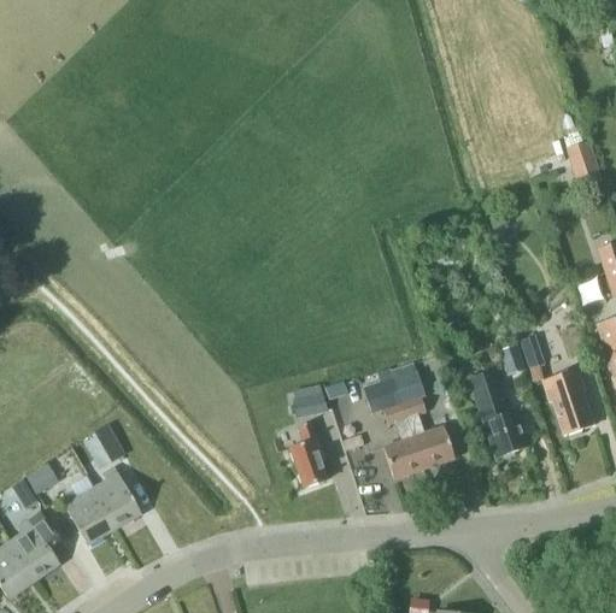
[(603,180),(590,139),(565,147),(579,188),(603,180)]
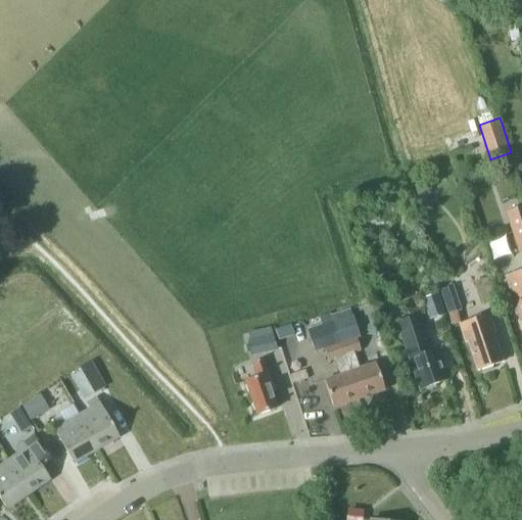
[(427,179),(415,183),(419,195),(430,192),(427,179)]
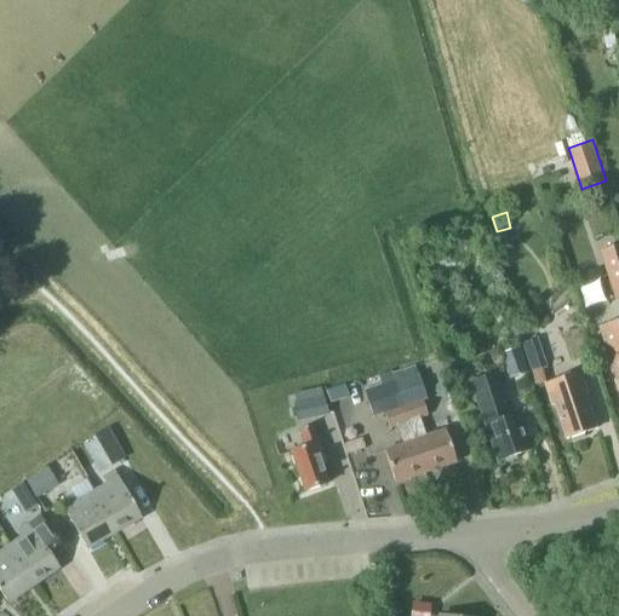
[(618,240),(599,248),(615,298),(618,297),(618,240)]
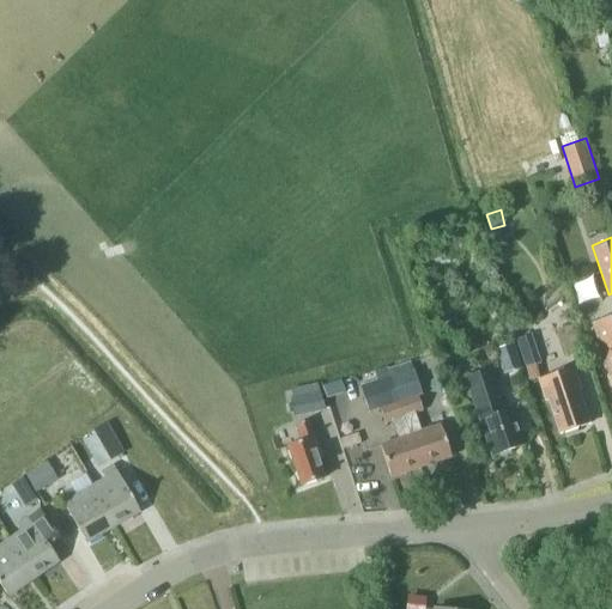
[(611,315),(595,322),(606,355),(611,370),(611,315)]
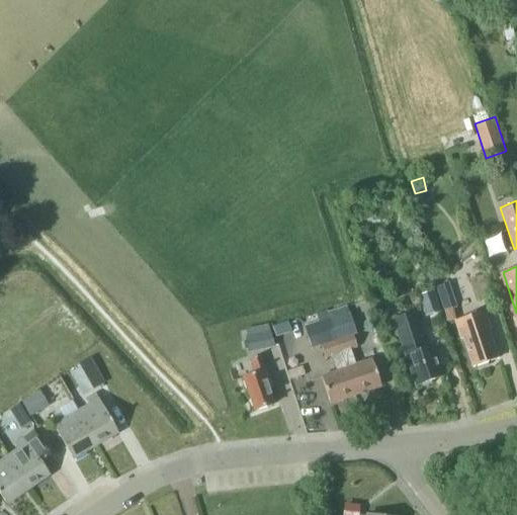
[(484,272),(471,276),(480,297),(491,293),(484,272)]
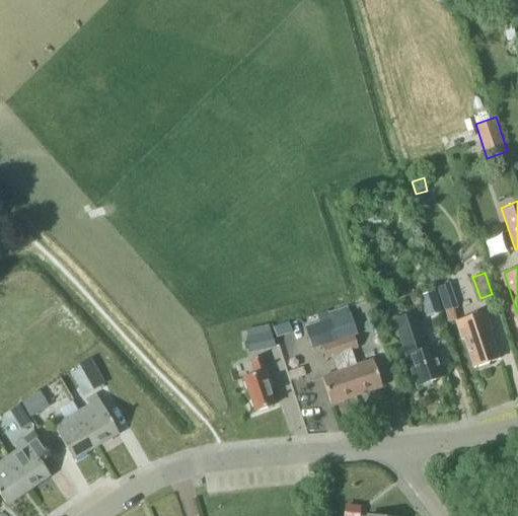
[(454,283),(422,291),(429,315),(461,306),(454,283)]
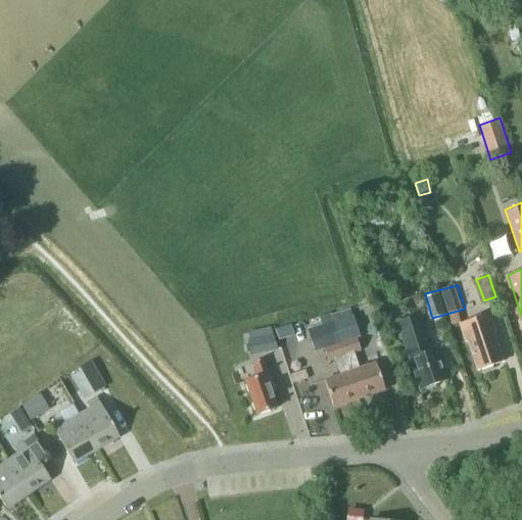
[(422,387),(446,379),(441,363),(443,362),(438,346),(431,348),(419,313),(417,305),(409,308),(412,315),(397,320),(410,357),(411,356),(422,387)]
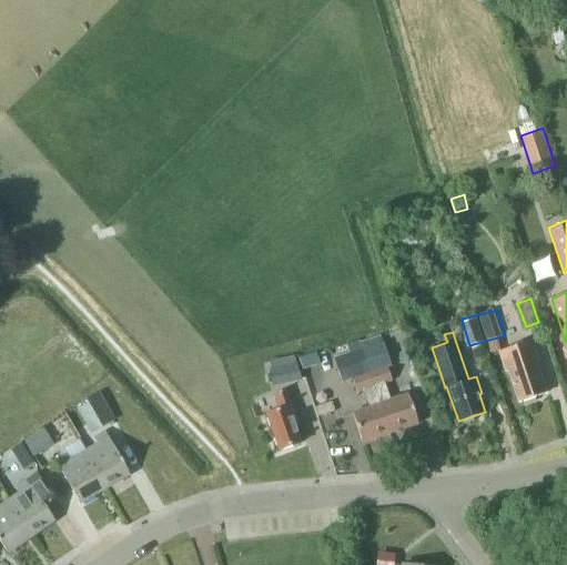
[(519,400),(546,391),(536,360),(538,359),(532,339),(499,349),(506,369),(508,369),(519,400)]
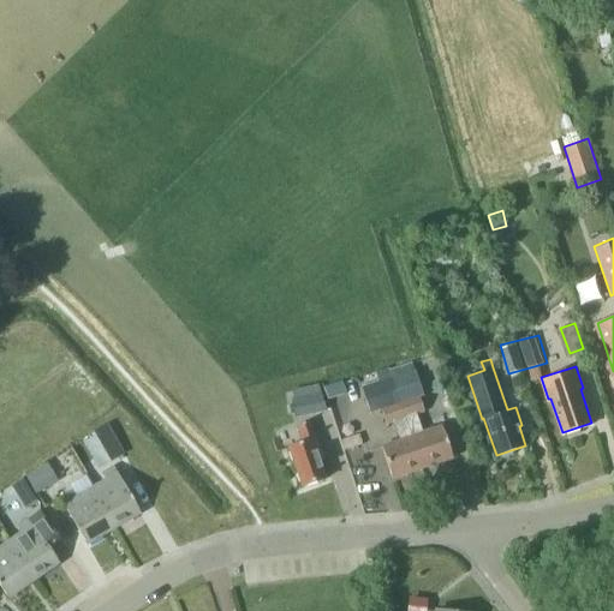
[(416,367),(392,376),(400,400),(424,393),(416,367)]
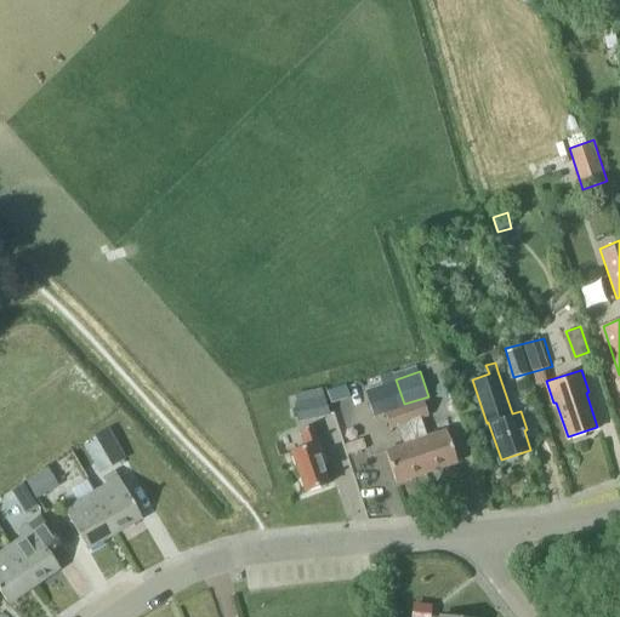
[(368,395),(365,396),(373,416),(404,404),(396,380),(367,390),(368,395)]
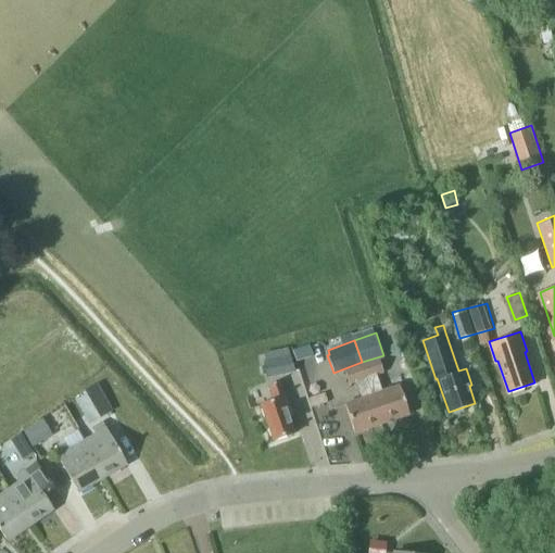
[(285,354),(284,354),(264,359),(267,377),(289,373),(285,354)]
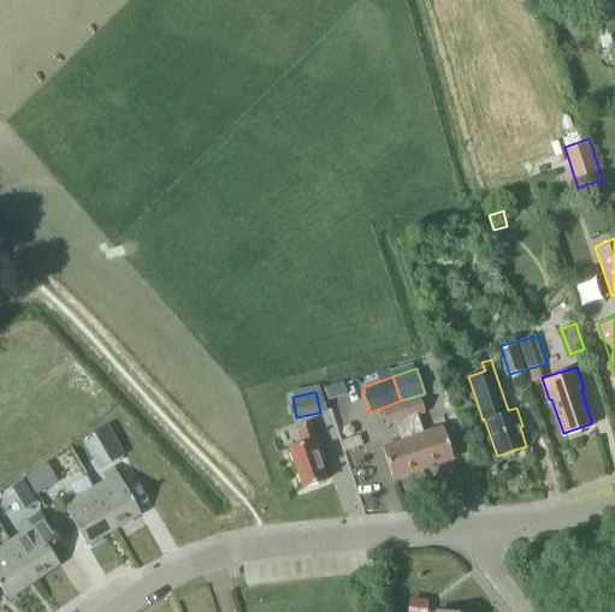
[(426,410),(420,396),(402,402),(424,467),(454,456),(443,425),(424,431),(418,413),(426,410)]
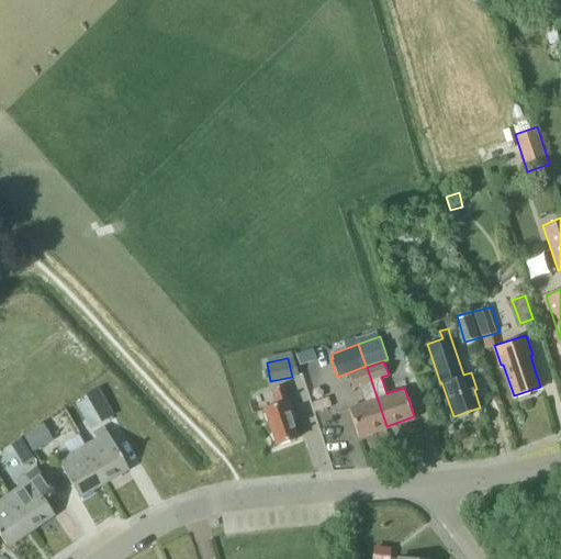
[(359,436),(386,426),(367,367),(349,372),(354,386),(361,383),(368,400),(349,406),(359,436)]
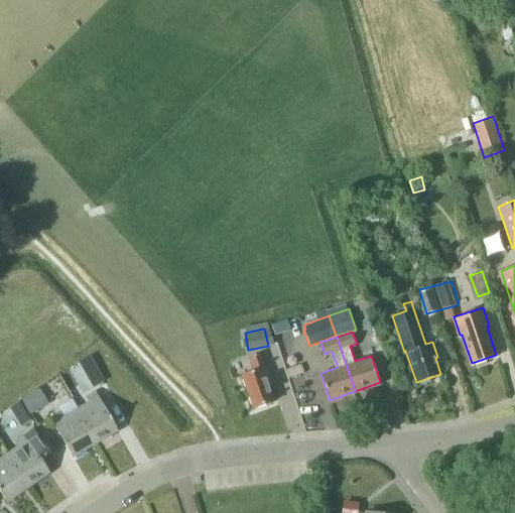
[(254,406),(274,400),(269,385),(272,384),(261,352),(250,356),(254,369),(242,373),(254,406)]
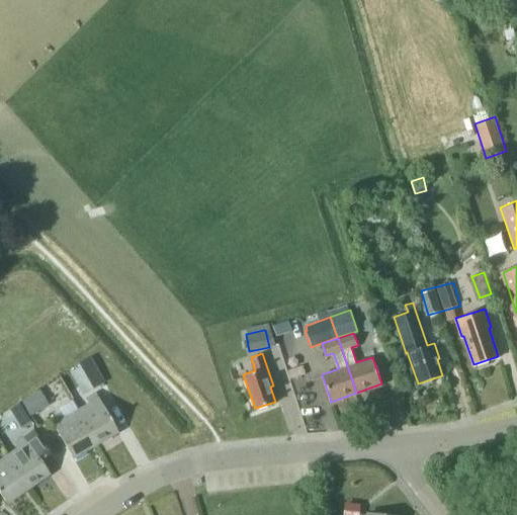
[(50,403),(40,388),(21,399),(30,414),(50,403)]
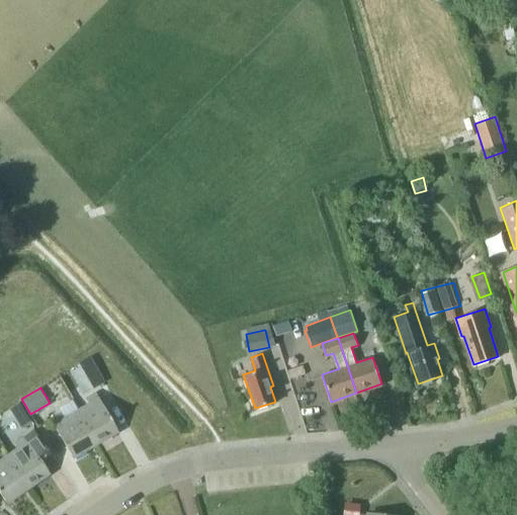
[(100,441),(119,430),(96,392),(87,397),(89,402),(80,408),(100,441)]
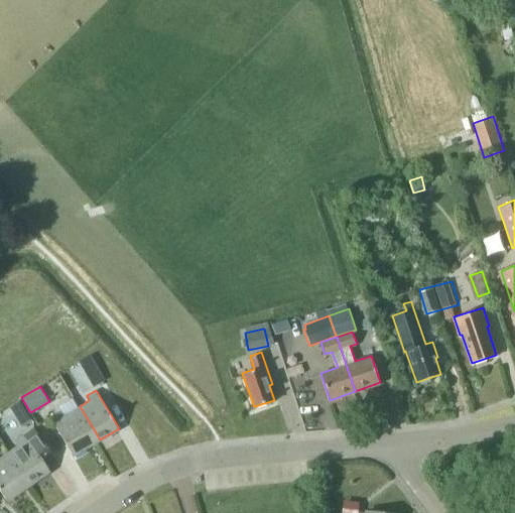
[(20,399),(10,404),(22,425),(32,419),(20,399)]
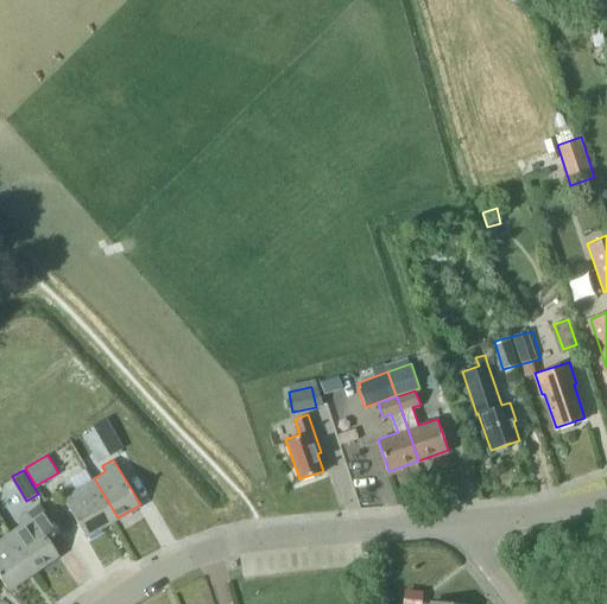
[(87,535),(118,517),(94,478),(75,489),(71,483),(61,489),(87,535)]
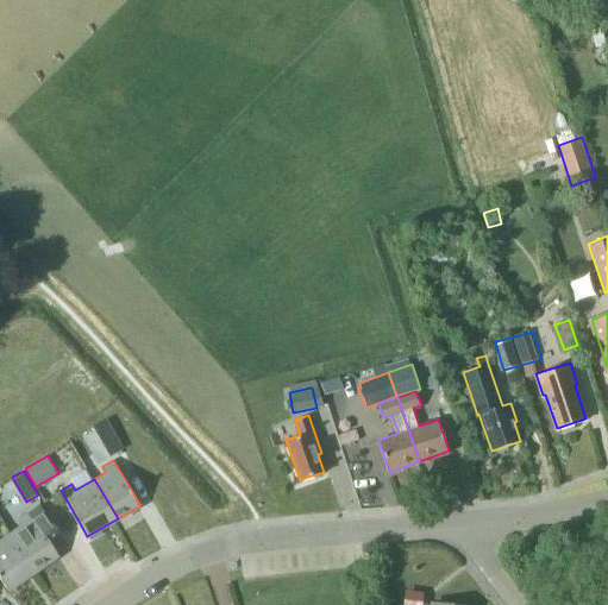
[(23,524),(12,531),(38,569),(60,555),(43,531),(54,524),(39,504),(18,518),(23,524)]
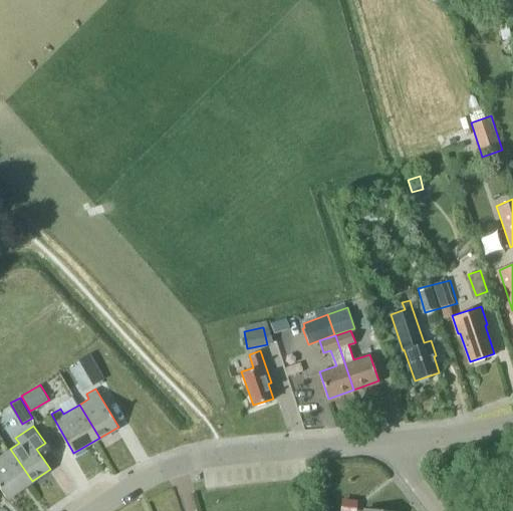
[(0,487),(7,498),(32,481),(10,449),(0,455),(0,487)]
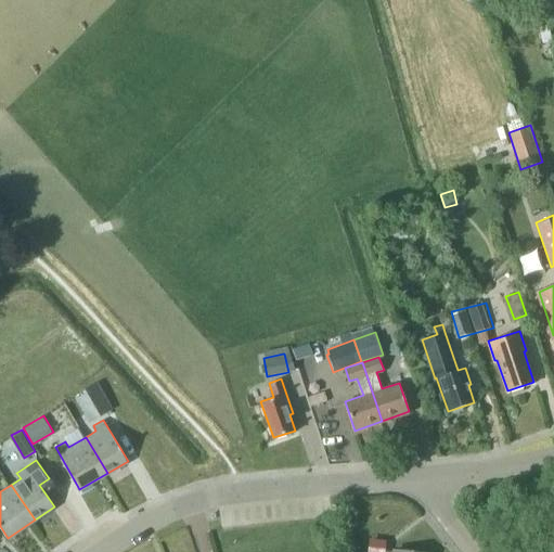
[(388,551),(389,538),(371,538),(371,551),(388,551)]
